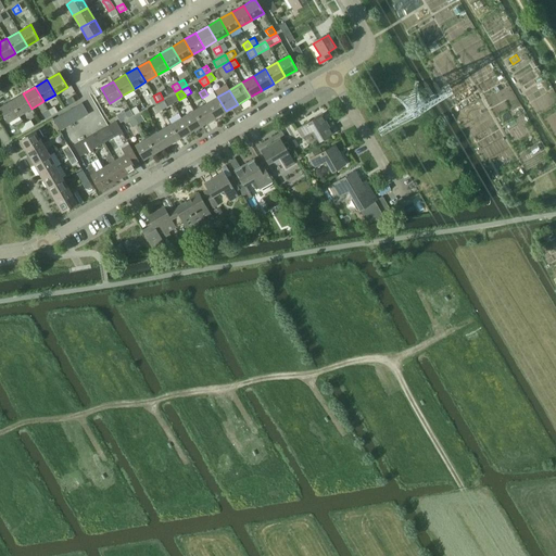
[(23,93),(11,101),(20,115),(32,109),(23,93)]
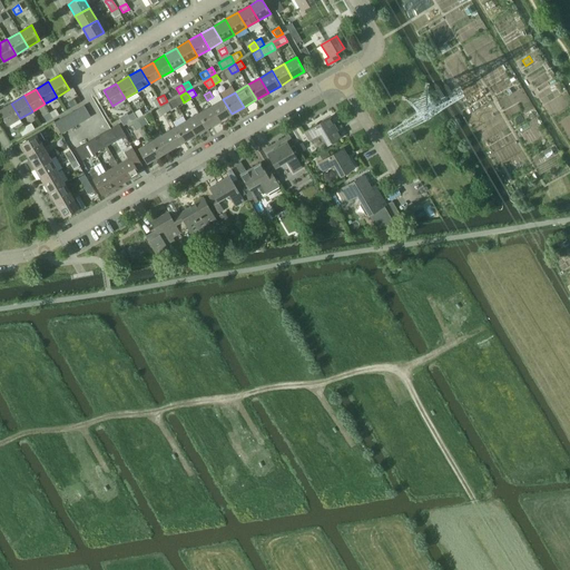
[(160,105),(157,98),(150,102),(155,108),(160,105)]
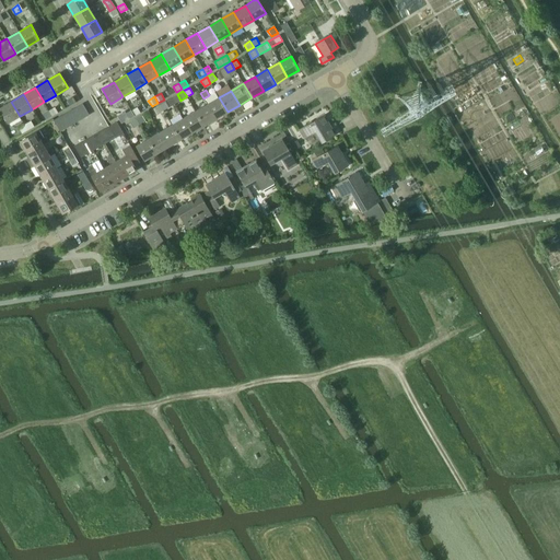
[(67,101),(69,106),(76,102),(73,97),(67,101)]
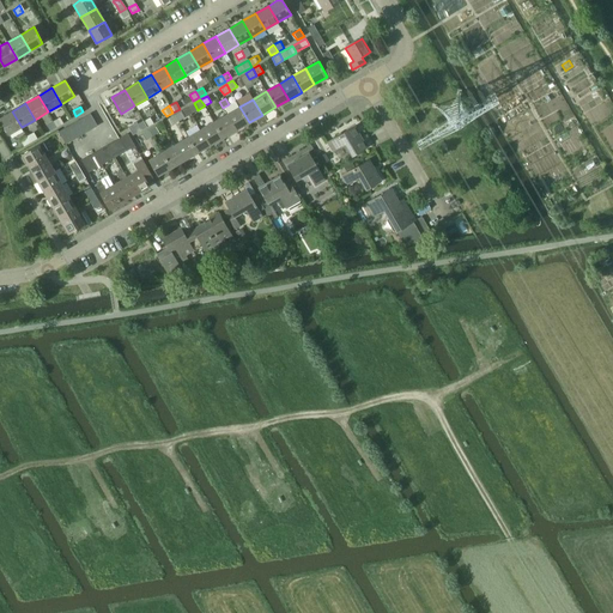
[(240,107),(226,114),(236,131),(249,122),(240,107)]
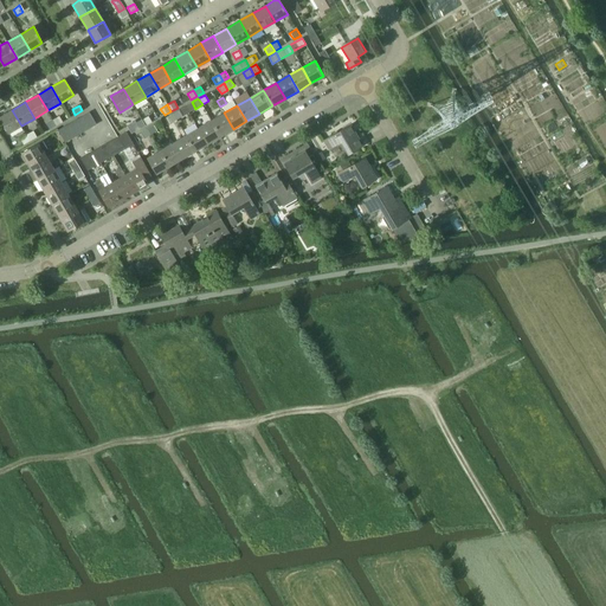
[(179,109),(173,114),(176,120),(182,116),(179,109)]
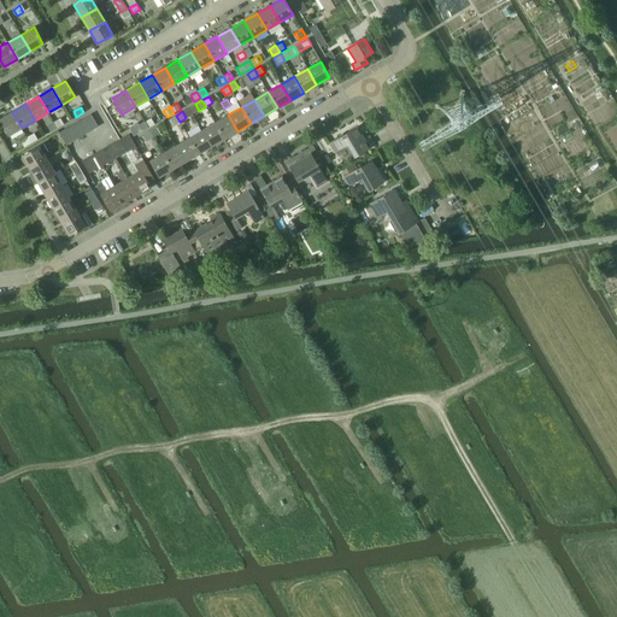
[(22,128),(12,112),(0,118),(0,121),(9,136),(22,128)]
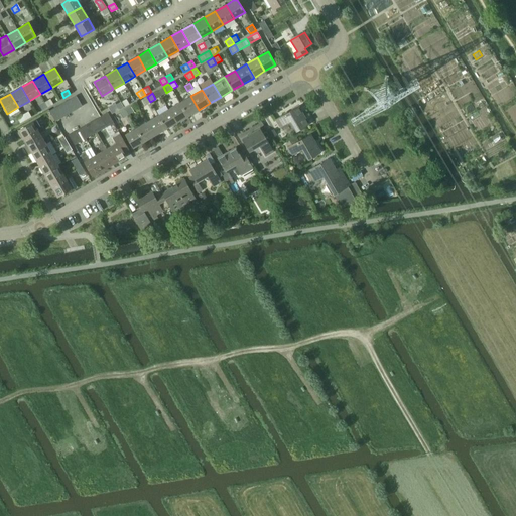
[(76,96),(71,99),(77,109),(82,106),(76,96)]
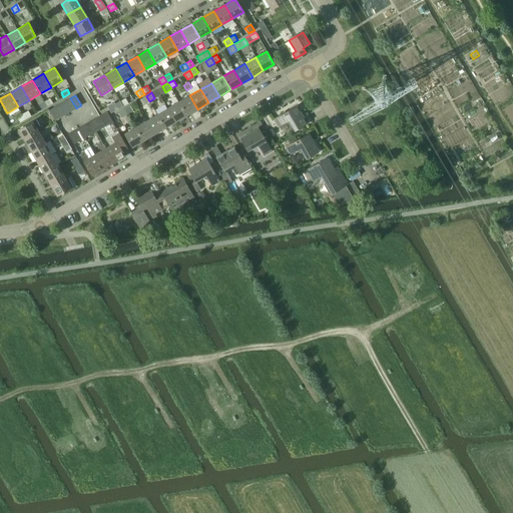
[(189,95),(178,102),(186,115),(197,109),(189,95)]
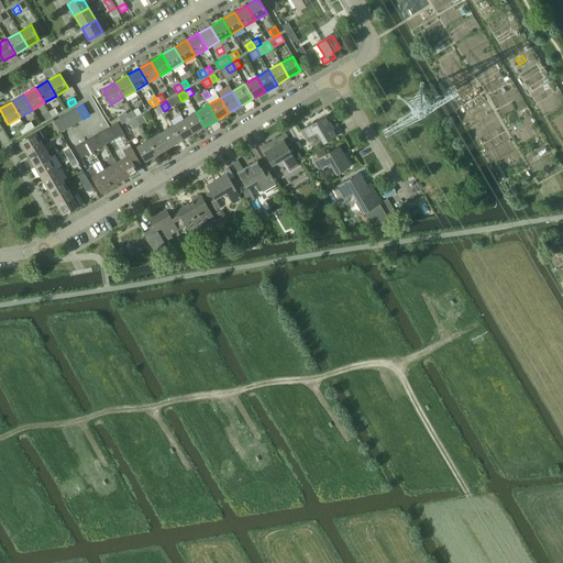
[(164,111),(161,106),(154,109),(157,114),(164,111)]
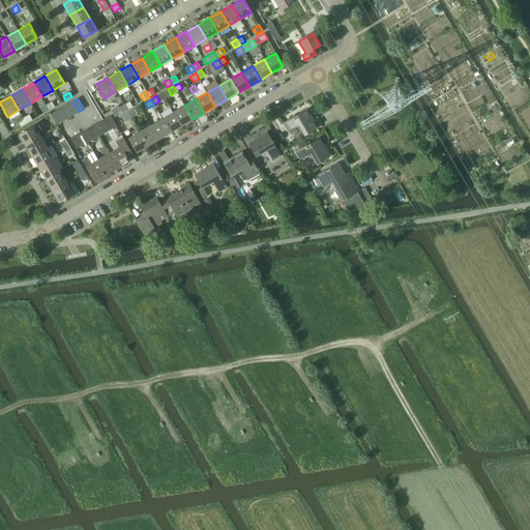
[(52,101),(46,105),(50,110),(55,107),(52,101)]
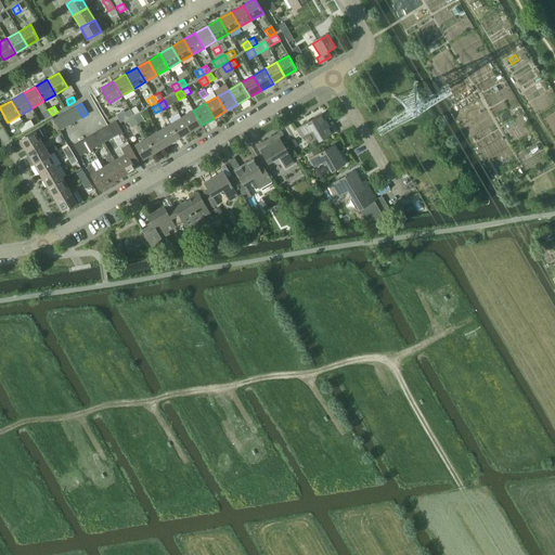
[(76,106),(69,110),(76,120),(82,117),(76,106)]
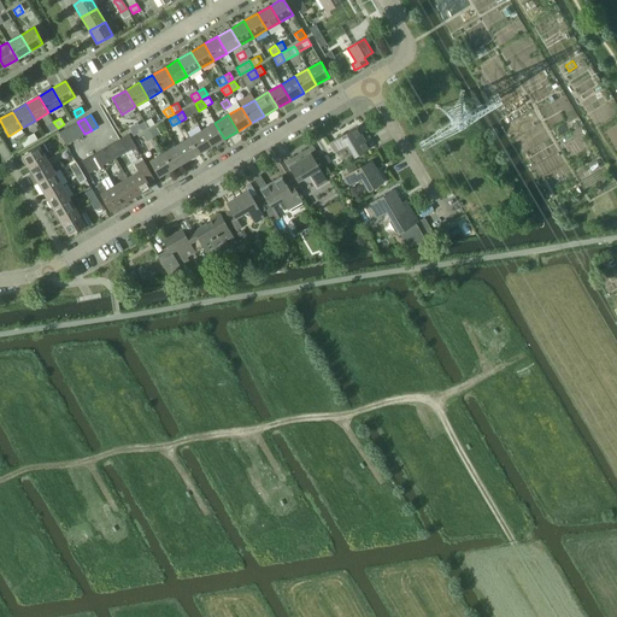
[(151,118),(144,122),(147,129),(154,124),(151,118)]
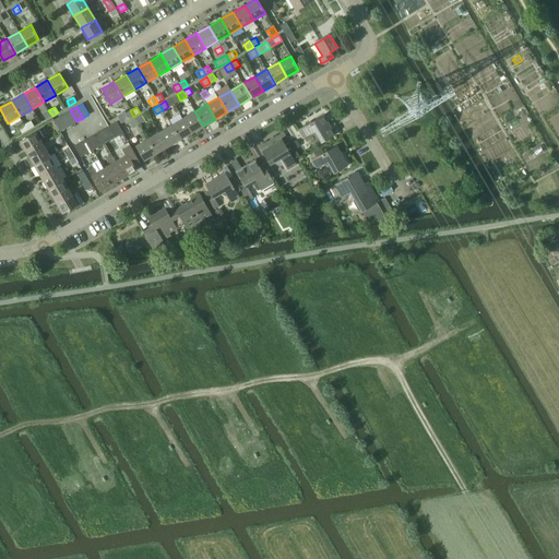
[(52,116),(48,110),(43,114),(46,120),(52,116)]
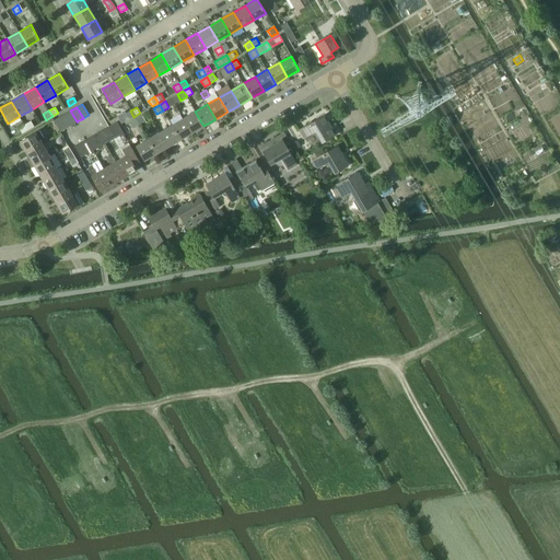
[(70,111),(65,114),(71,125),(77,121),(70,111)]
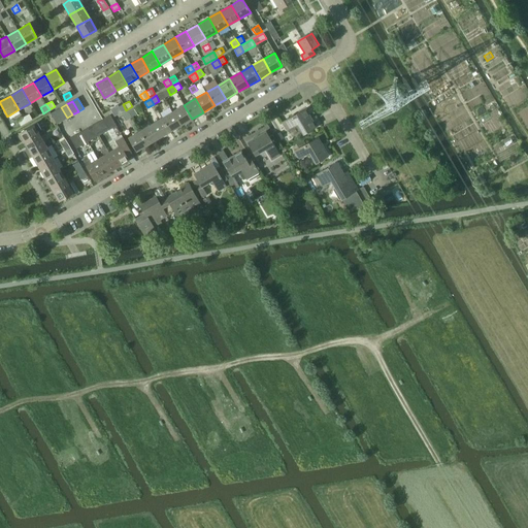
[(184,105),(172,111),(180,125),(192,119),(184,105)]
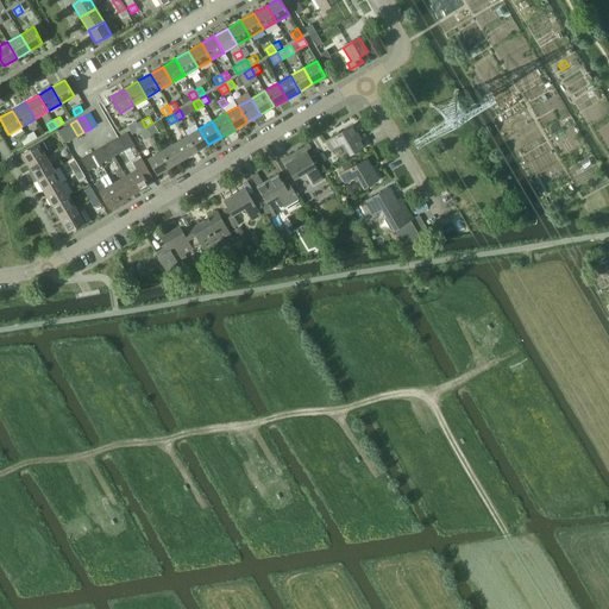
[(70,124),(64,127),(71,139),(77,136),(70,124)]
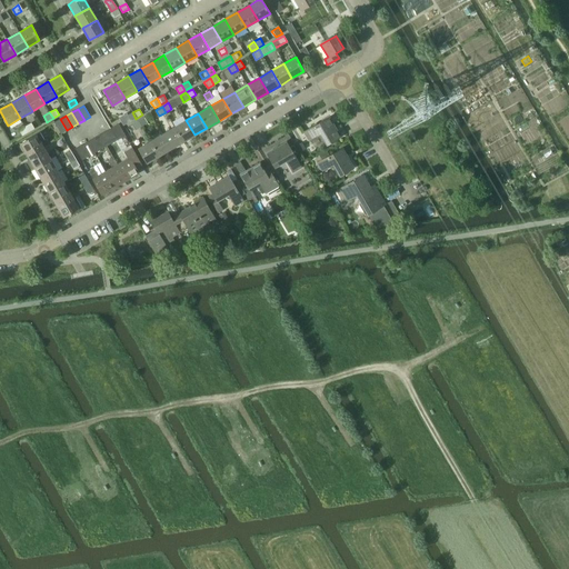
[(143,117),(138,120),(141,127),(147,123),(143,117)]
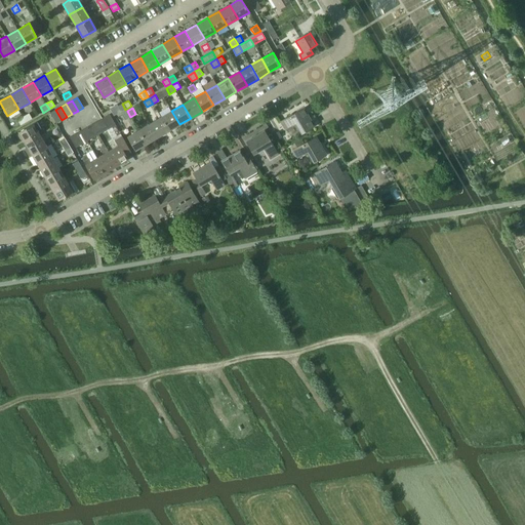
[(280,122),(284,129),(295,123),(301,133),(314,126),(304,108),(280,122)]
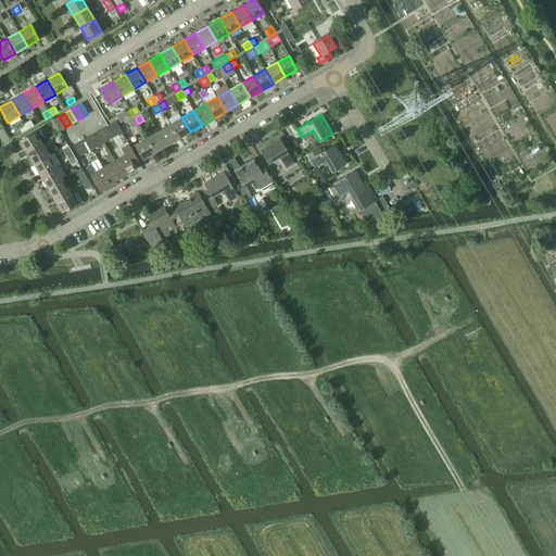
[(65,127),(59,116),(52,119),(60,131),(65,127)]
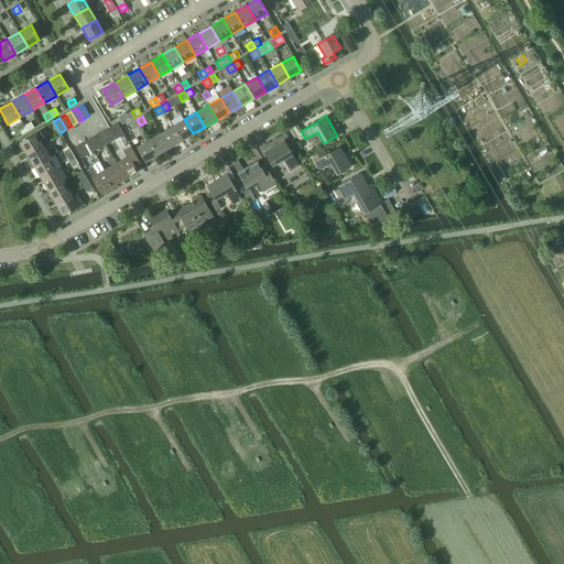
[(140,126),(137,119),(130,123),(133,129),(140,126)]
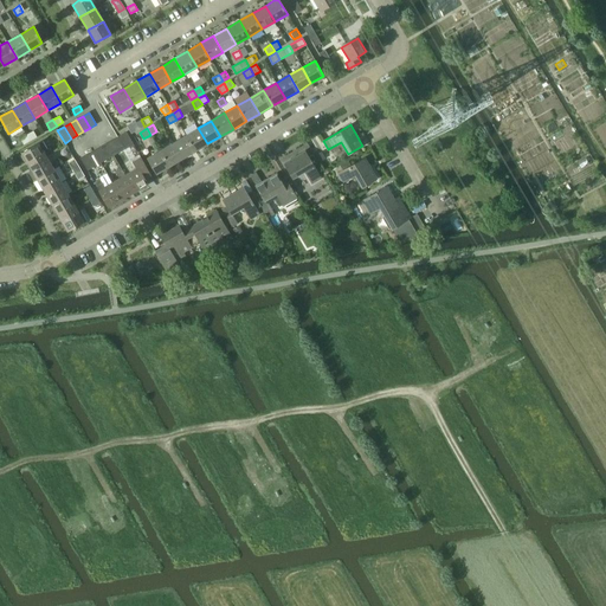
[(198,128),(186,135),(194,152),(207,143),(198,128)]
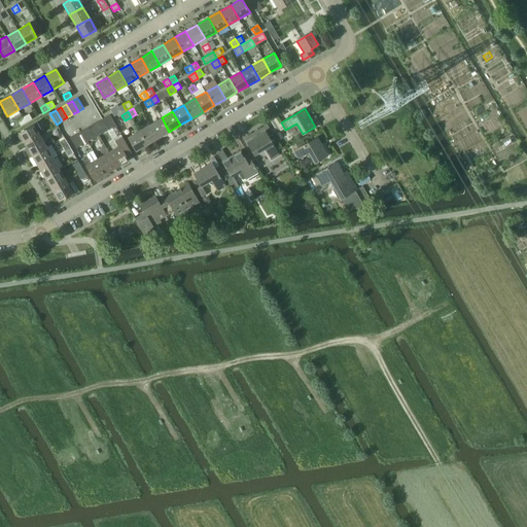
[(110,114),(103,119),(108,130),(116,126),(110,114)]
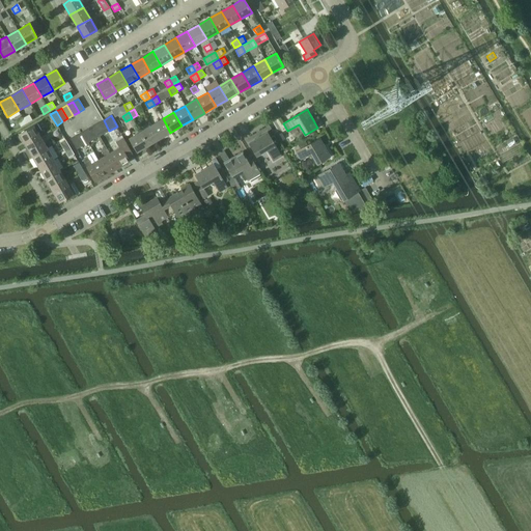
[(163,118),(151,126),(159,139),(170,133),(163,118)]
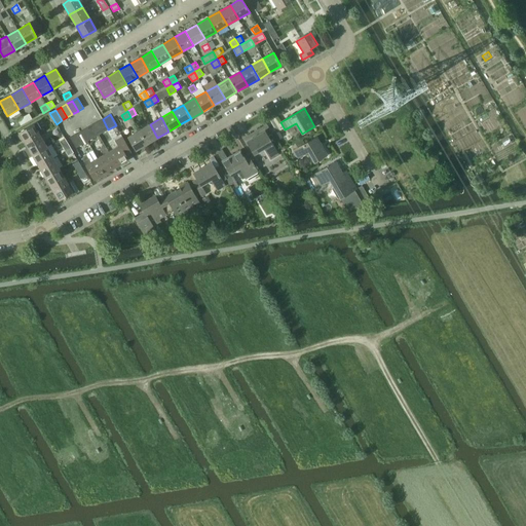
[(103,119),(97,122),(103,133),(108,129),(103,119)]
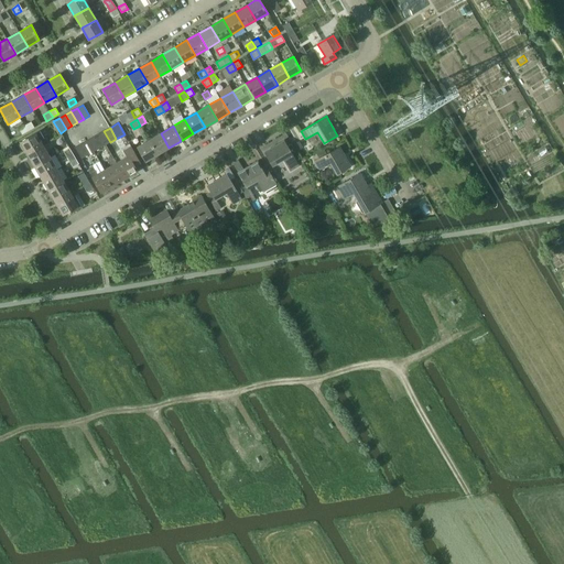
[(20,142),(28,155),(43,145),(47,142),(45,138),(43,139),(40,131),(35,133),(20,142)]
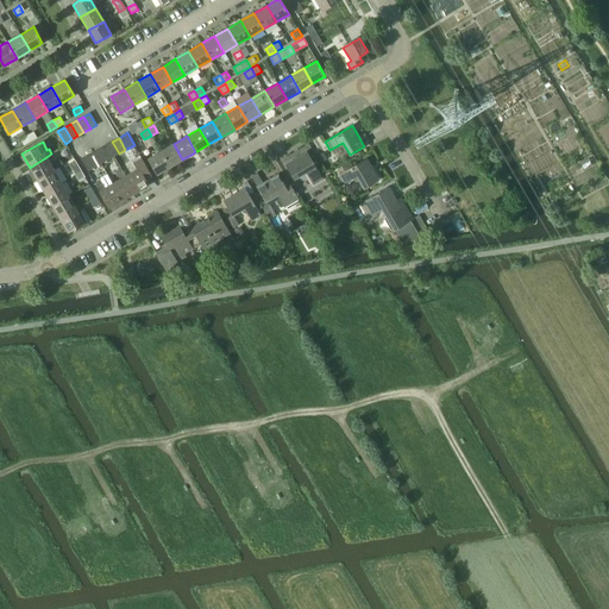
[(112,142),(106,145),(113,157),(119,154),(112,142)]
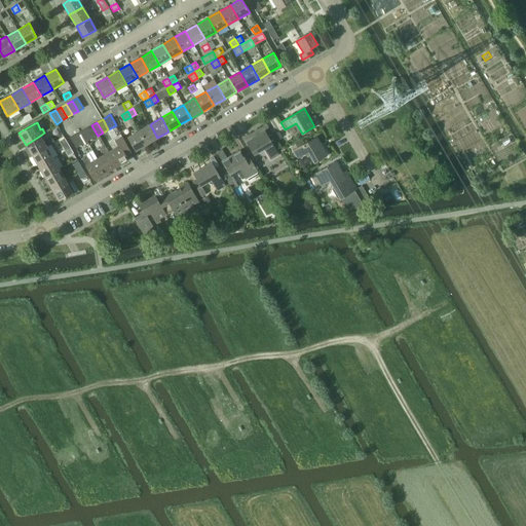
[(150,124),(139,130),(146,144),(157,138),(150,124)]
